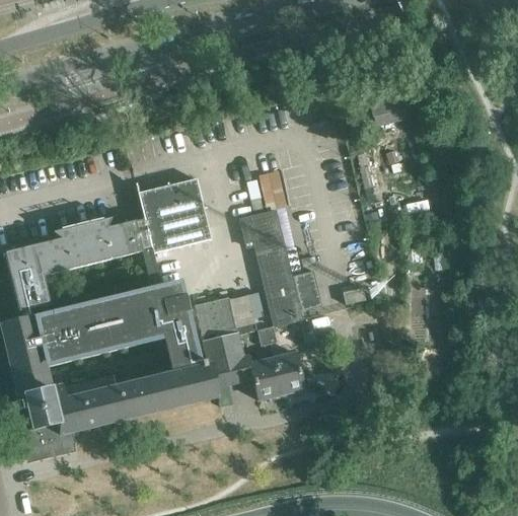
[(375,106),(377,120),(408,116),(407,102),(375,106)]
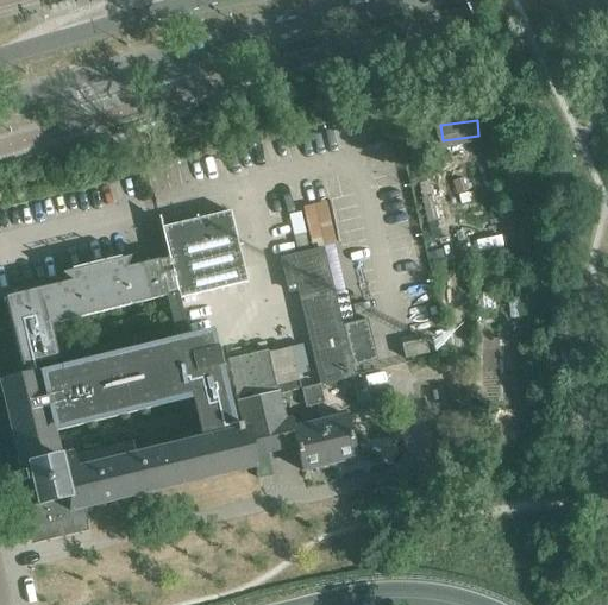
[(71,278),(6,294),(6,295),(8,303),(23,364),(26,363),(29,372),(1,378),(23,465),(29,464),(30,468),(24,470),(12,472),(14,481),(26,479),(25,478),(32,477),(38,502),(32,503),(35,514),(25,516),(26,518),(29,517),(31,534),(42,531),(48,529),(74,523),(89,520),(86,504),(256,462),(254,452),(268,448),(279,446),(290,442),(284,415),(279,391),(279,389),(300,384),(290,344),(269,350),(268,346),(229,357),(237,391),(252,388),(254,395),(238,399),(245,427),(242,428),(240,422),(238,422),(233,423),(219,364),(221,363),(218,347),(215,347),(215,346),(211,329),(187,334),(179,297),(180,297),(180,295),(248,278),(230,208),(162,225),(165,244),(169,254),(126,265),(131,253),(62,270),(71,278)]
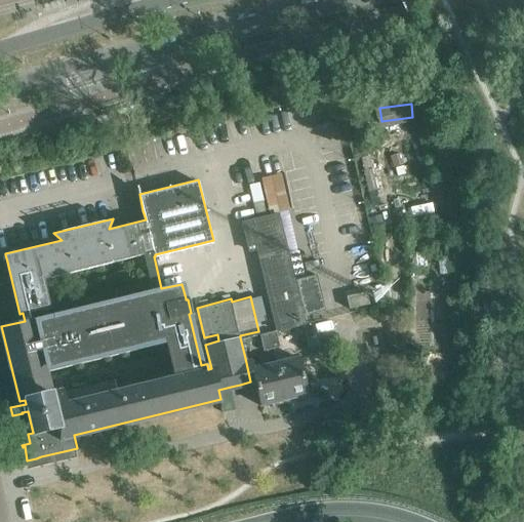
[(278,212),(243,221),(249,248),(257,246),(278,328),(305,322),(305,320),(278,212)]
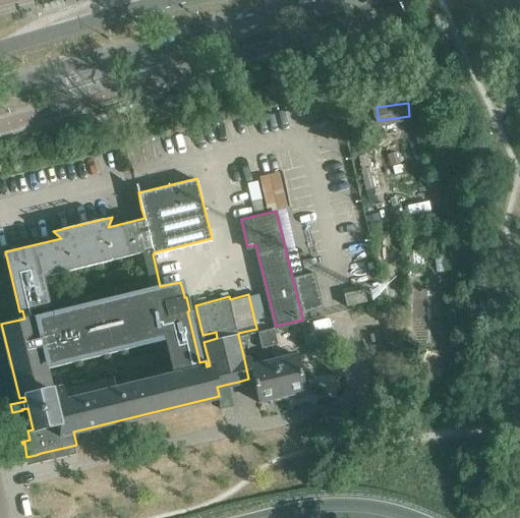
[(314,270),(293,275),(302,310),(324,305),(314,270)]
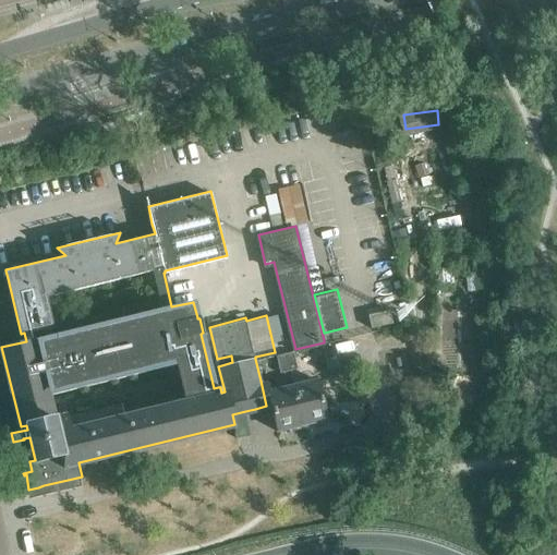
[(372,325),(374,324),(394,320),(390,308),(368,312),(372,325)]
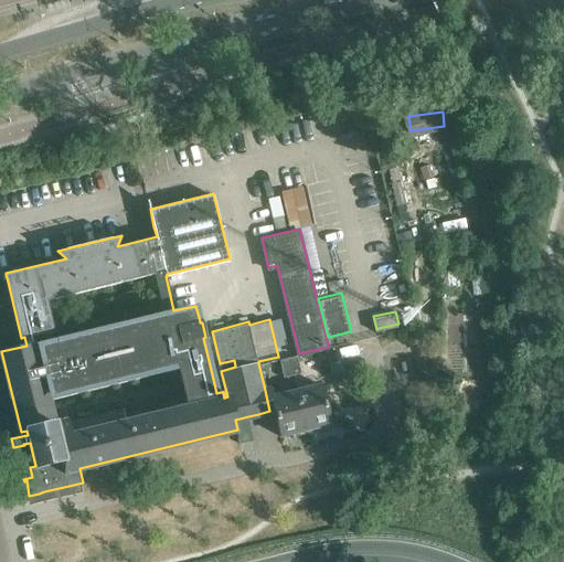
[(297,354),(279,358),(284,375),(301,371),(297,354)]
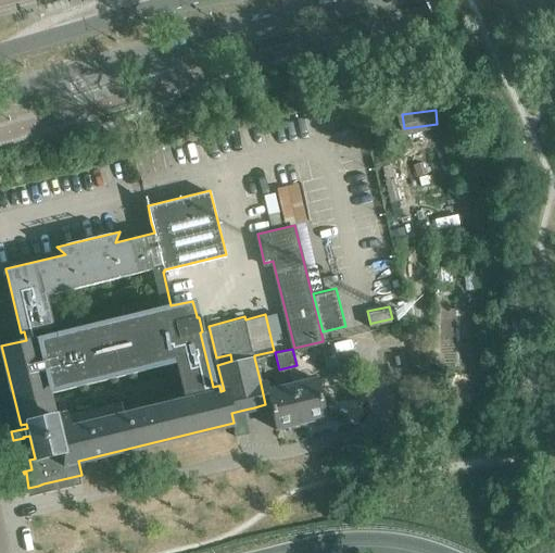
[(316,377),(292,382),(301,420),(312,418),(315,420),(323,418),(324,415),(326,415),(316,377)]
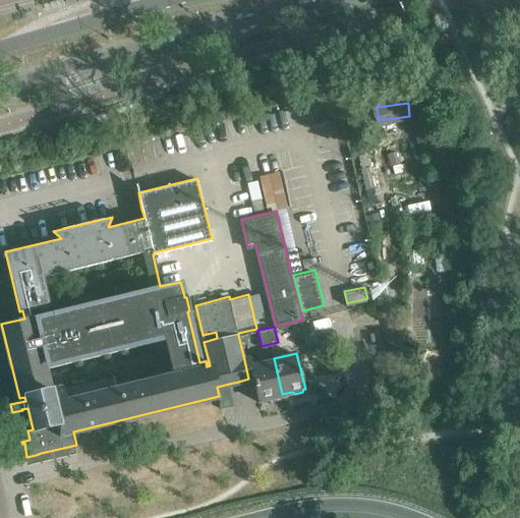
[(282,394),(274,358),(250,364),(260,400),(282,394)]
